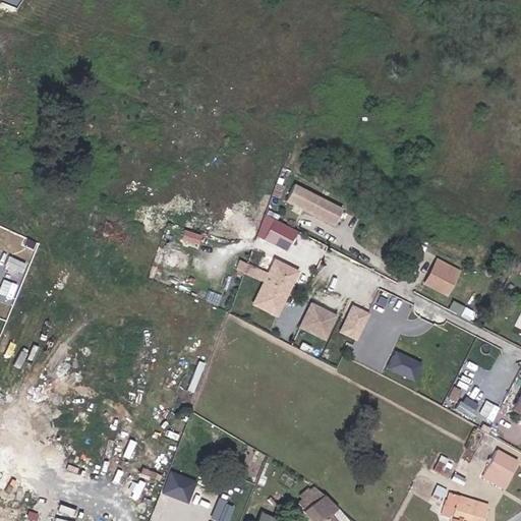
[(343,210),(297,185),(289,201),(335,225),(343,210)]
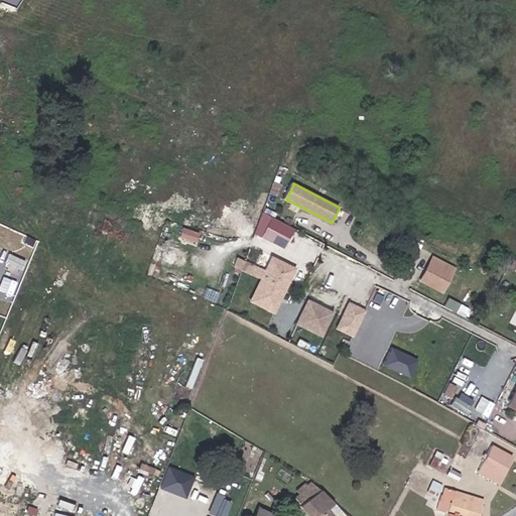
[(284,248),(294,228),(272,216),(261,236),(284,248)]
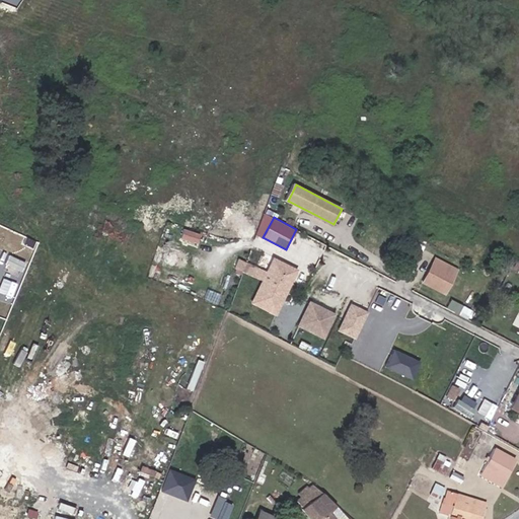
[(445,293),(457,270),(436,258),(424,282),(445,293)]
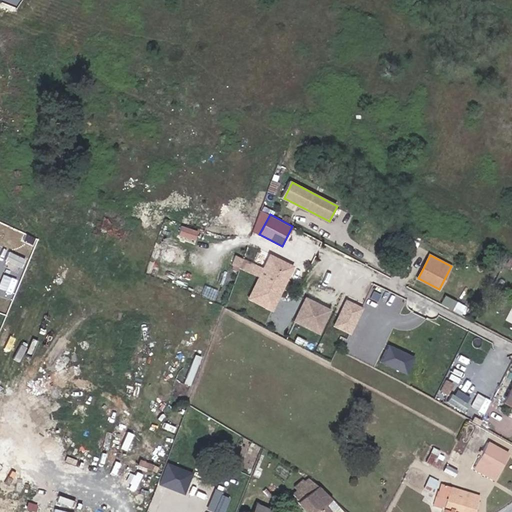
[(278,298),(287,279),(282,277),(288,265),(270,256),(263,269),(242,259),(239,267),(259,277),(249,298),(268,308),(273,296),(278,298)]
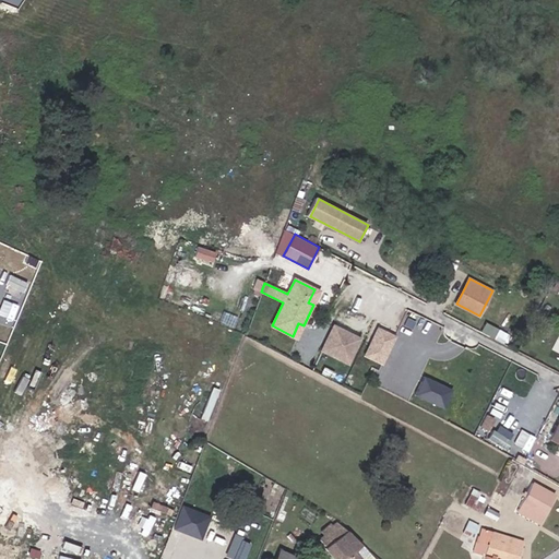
[(313,305),(320,292),(314,289),(308,302),(313,305)]
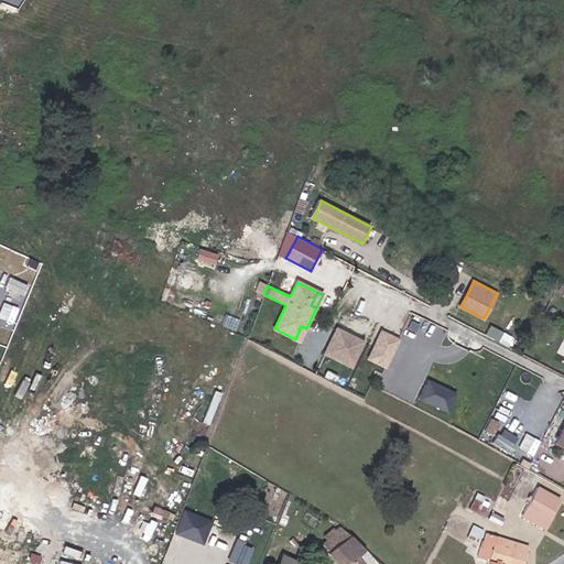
[(300,342),(306,328),(301,326),(295,339),(300,342)]
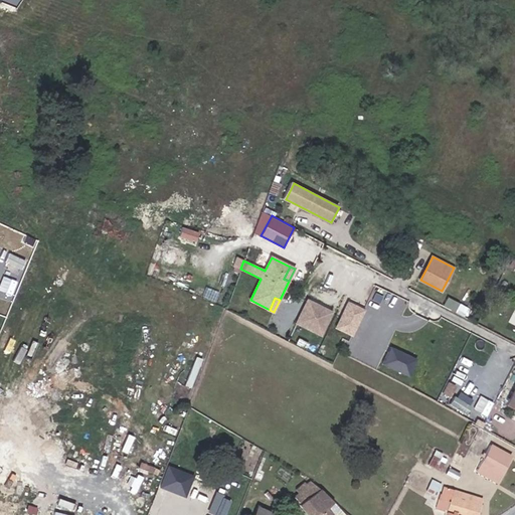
[(321,334),(332,313),(308,301),(298,323),(321,334)]
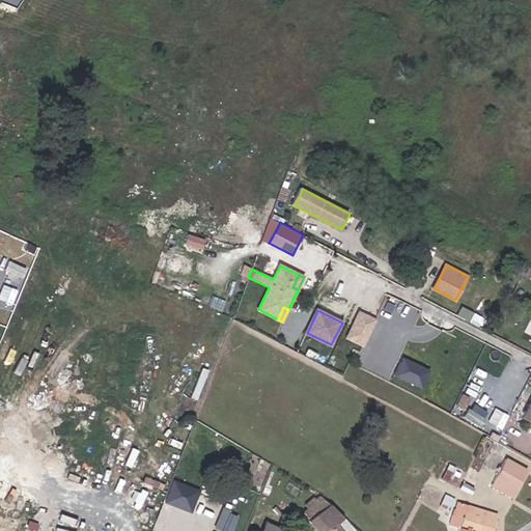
[(375,319),(359,311),(346,337),(363,344),(375,319)]
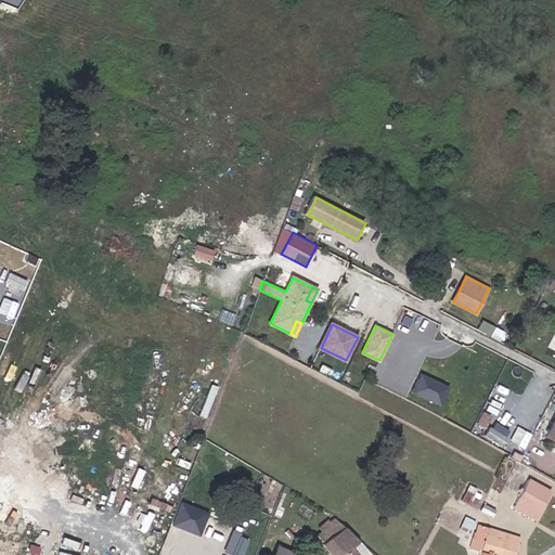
[(439,404),(449,385),(418,371),(409,390),(439,404)]
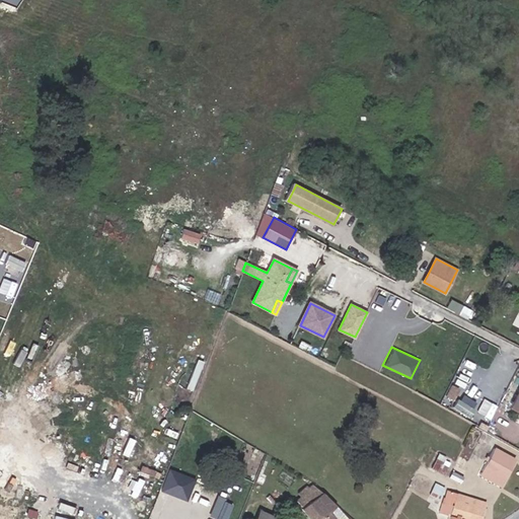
[(196,389),(203,360),(194,358),(187,387),(196,389)]
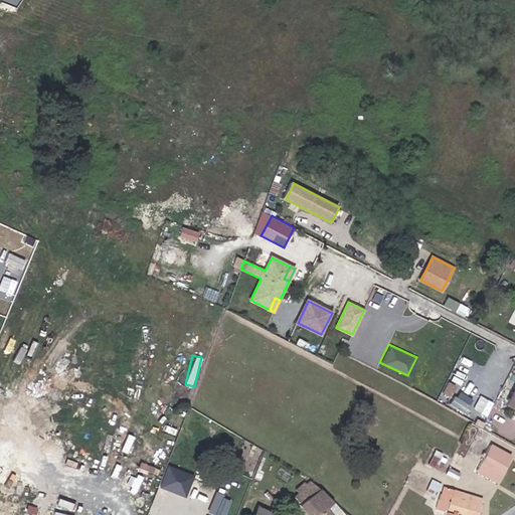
[(448,394),(453,384),(447,381),(442,391),(448,394)]
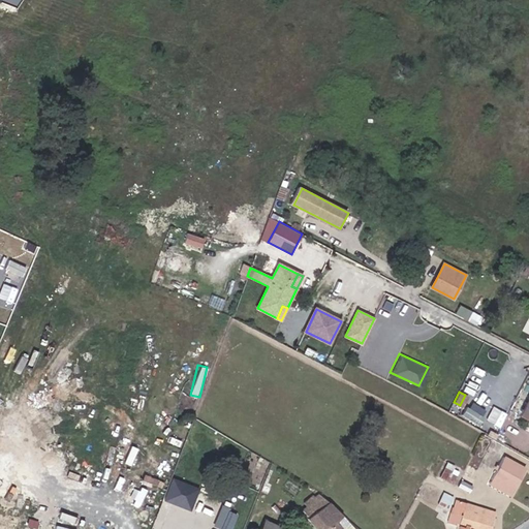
[(510,496),(526,467),(504,456),(489,485),(510,496)]
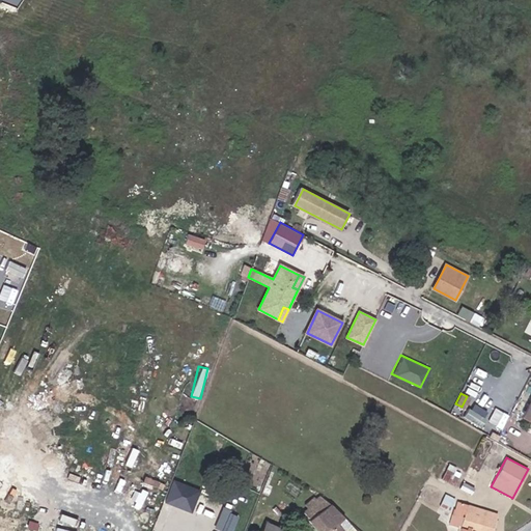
[(454,503),(452,509),(480,516),(482,510),(454,503)]
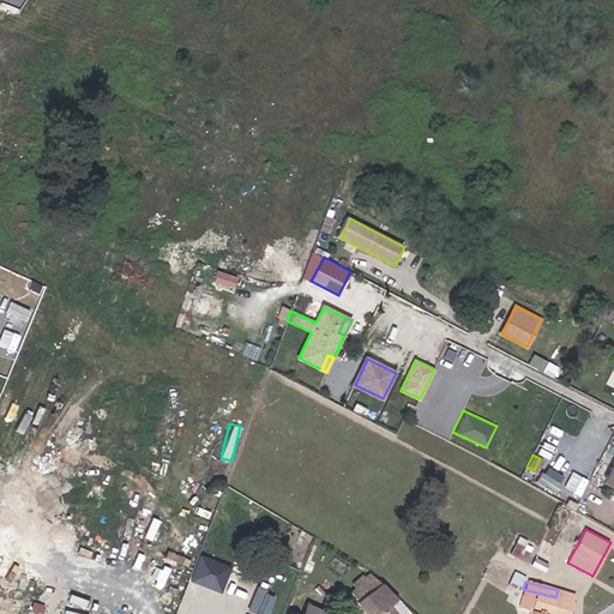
[(409,613),(399,599),(383,584),(357,602),(365,613),(409,613)]
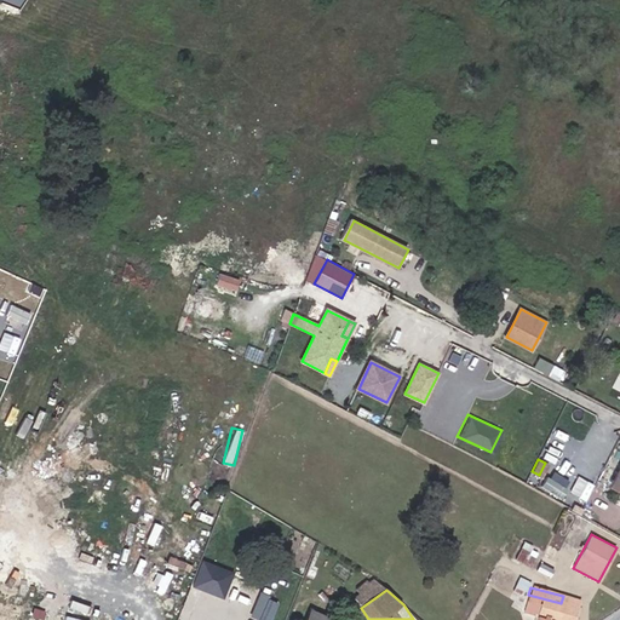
[(561,603),(528,595),(523,614),(538,618),(537,619),(577,619),(583,600),(563,596),(561,603)]
